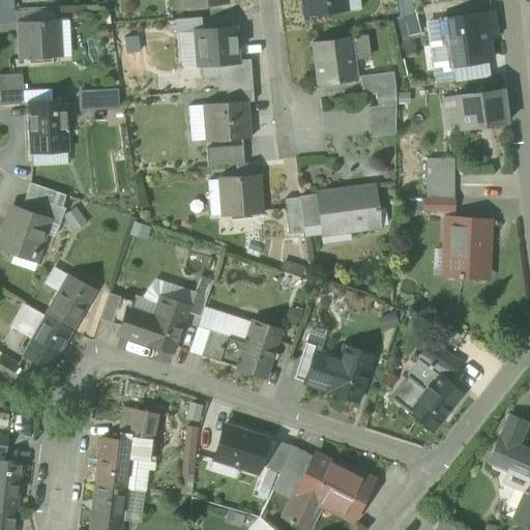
[(0,0),(0,9),(11,9),(10,0),(0,0)]
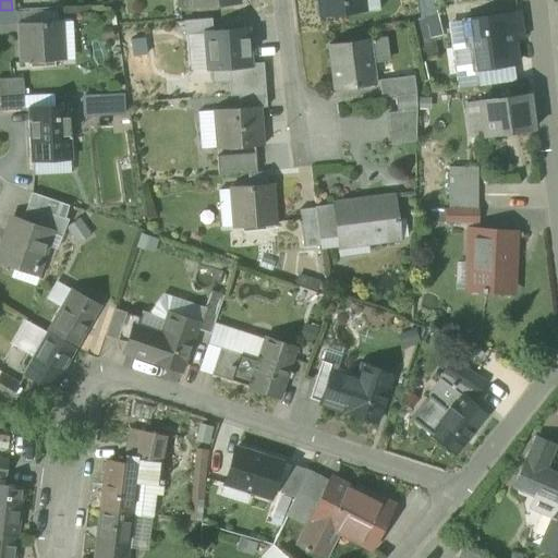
[(322,0),(325,16),(365,10),(363,0),(322,0)]
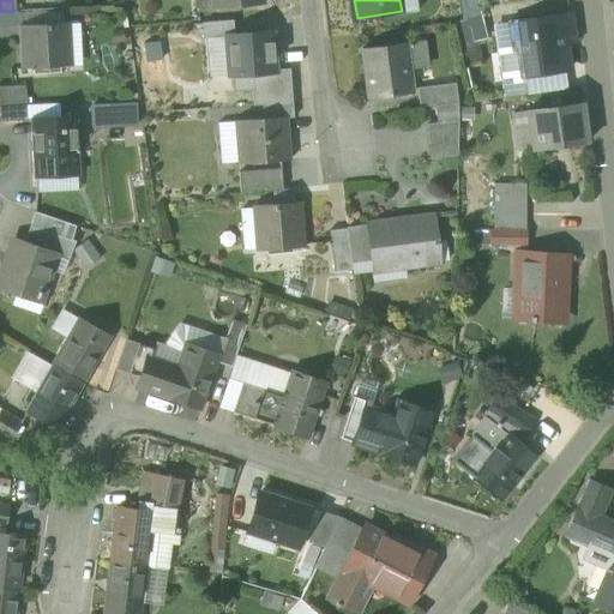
[(416,0),(399,0),(402,11),(417,8),(416,0)]
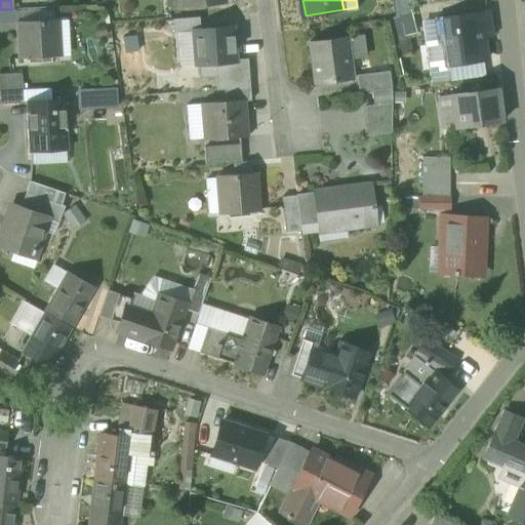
[(381,0),(385,14),(399,12),(396,0),(381,0)]
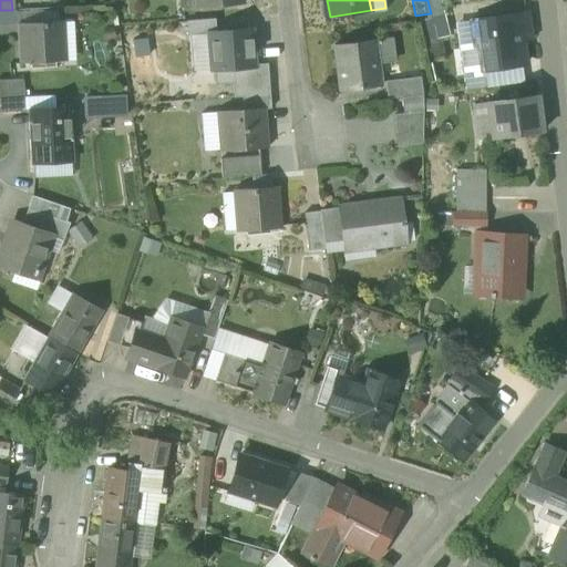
[(439,0),(428,0),(431,13),(441,12),(439,0)]
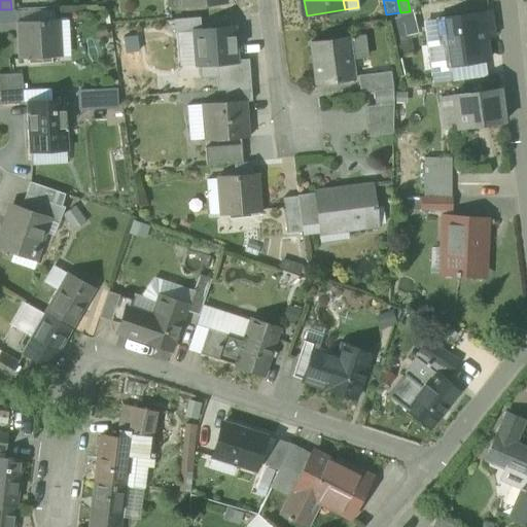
[(14,9),(11,9),(0,9),(0,22),(15,22),(14,9)]
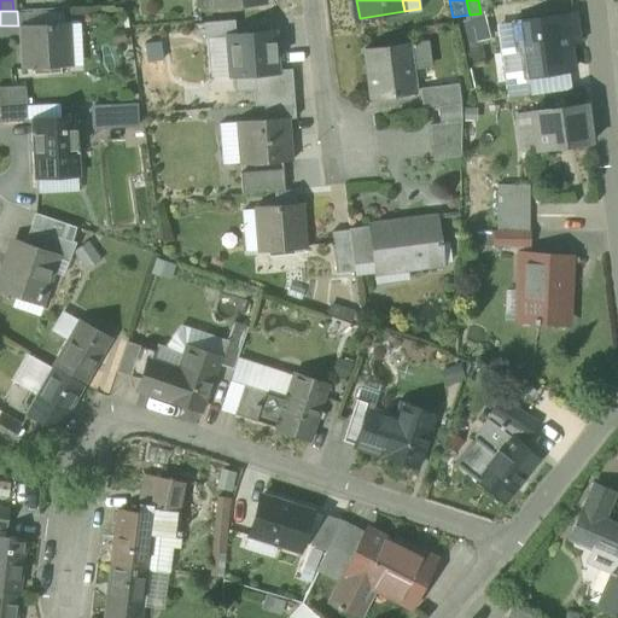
[(470,15),(453,17),(453,25),(456,23),(462,46),(489,39),(481,13),(470,15)]
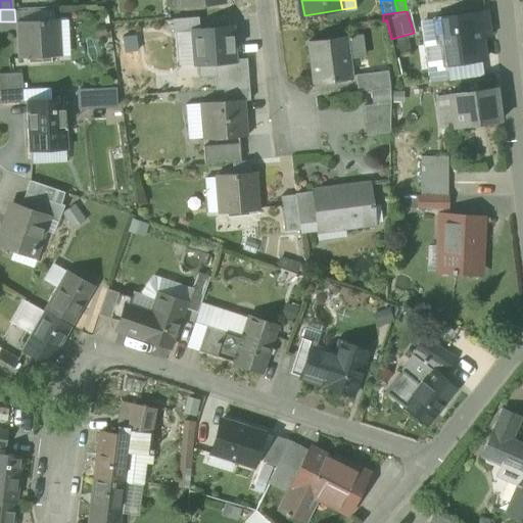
[(442,42),(444,64),(480,60),(484,60),(482,37),(487,36),(484,11),(434,17),(437,42),(442,42)]
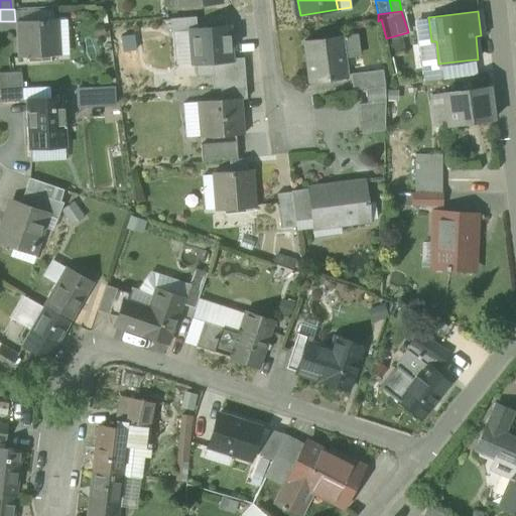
[(171,19),(172,31),(186,31),(186,30),(191,29),(196,29),(195,17),(171,19)]
